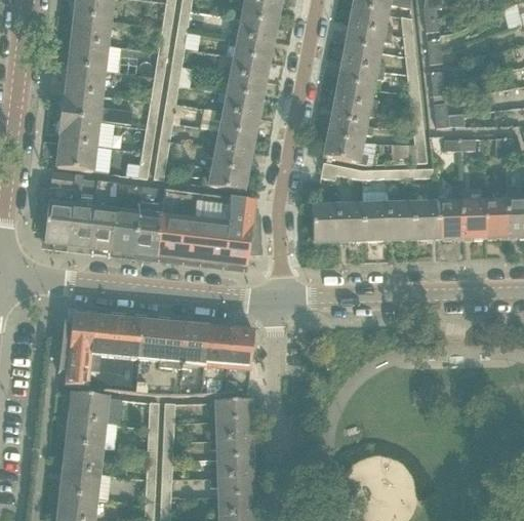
[(76,0),(75,16),(110,21),(112,0),(76,0)]
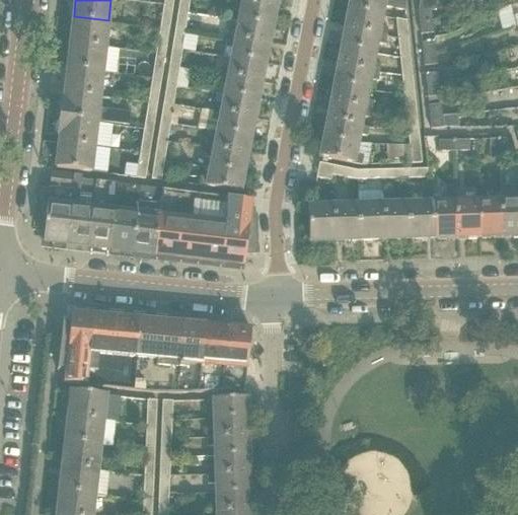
[(179,0),(178,9),(188,11),(189,0),(179,0)]
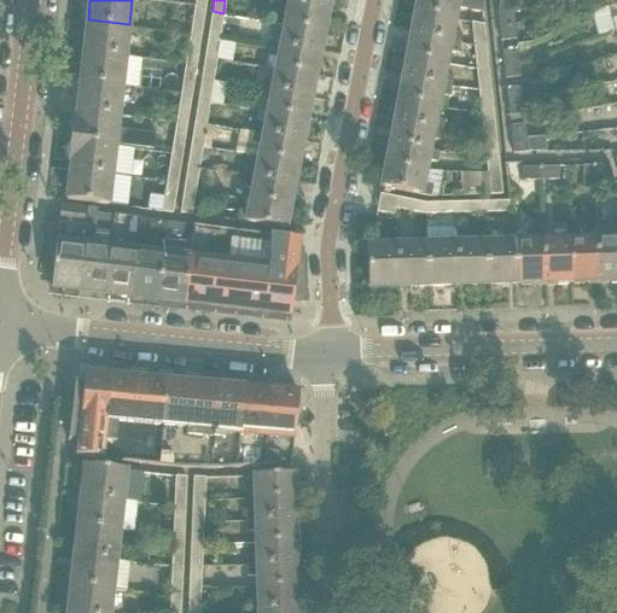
[(279,0),(279,1),(327,10),(329,0),(279,0)]
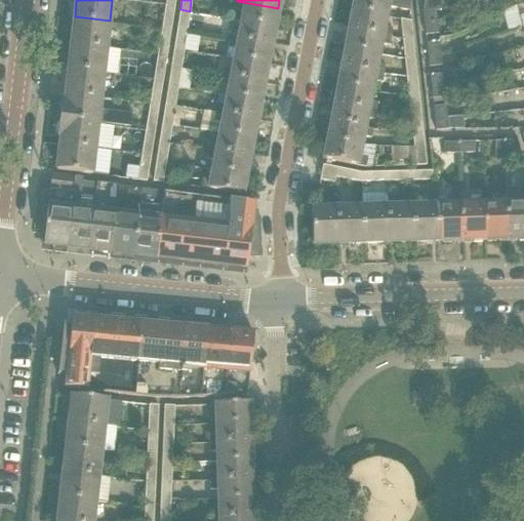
[(354,0),(353,8),(386,14),(388,5),(388,3),(409,8),(408,0),(354,0)]
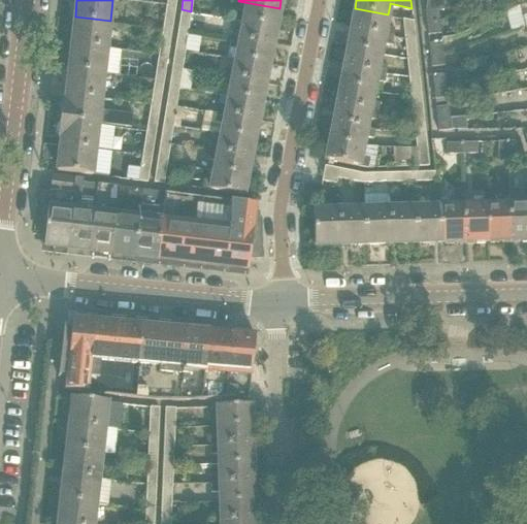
[(426,0),(425,8),(438,7),(443,7),(445,0),(426,0)]
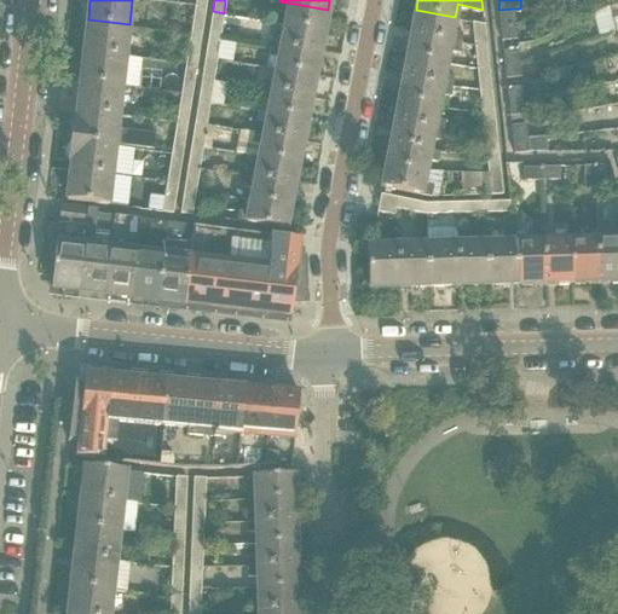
[(287,11),(284,24),(323,32),(328,10),(279,1),(277,10),(287,11)]
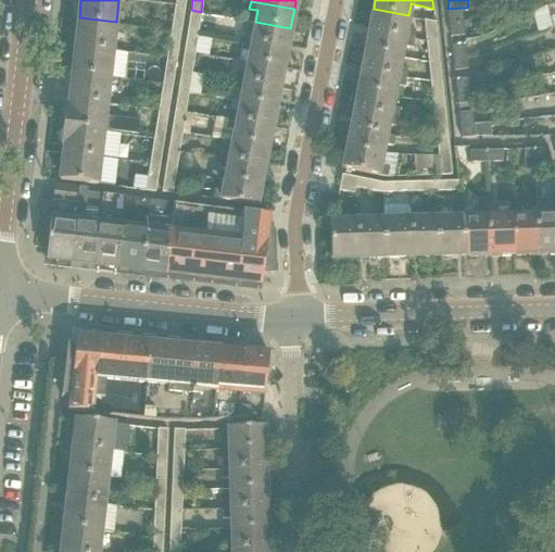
[(175,2),(171,28),(181,29),(186,3),(175,2)]
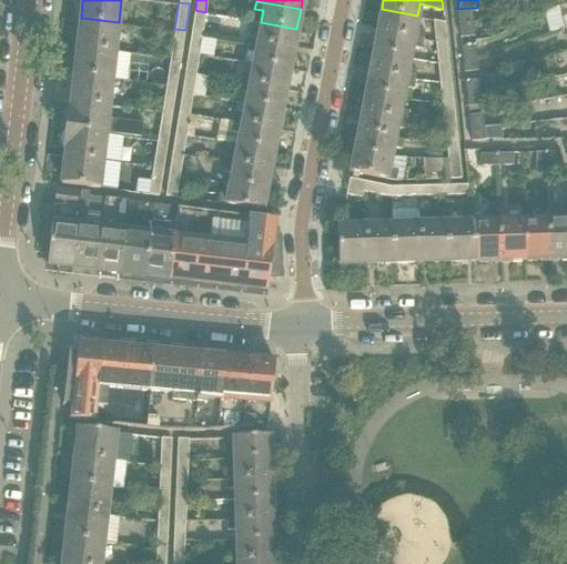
[(472,8),(457,9),(459,21),(473,20),(472,8)]
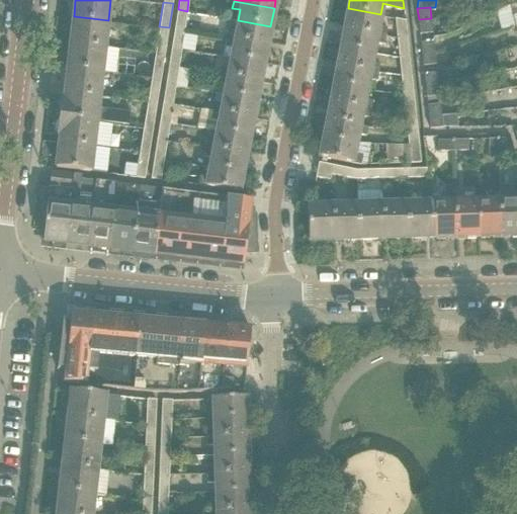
[(348,8),(345,26),(385,34),(388,24),(378,23),(380,14),(348,8)]
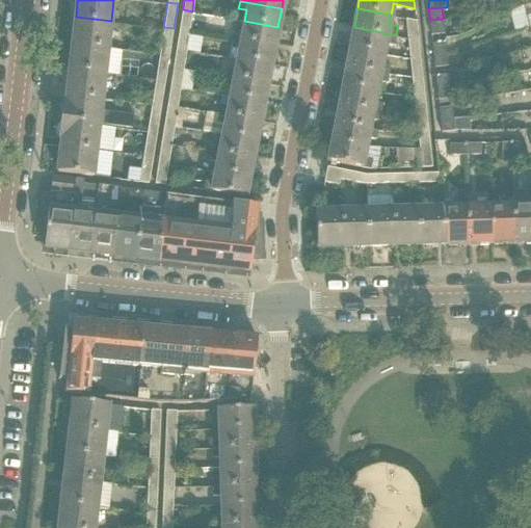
[(183,9),(180,28),(190,30),(192,11),(183,9)]
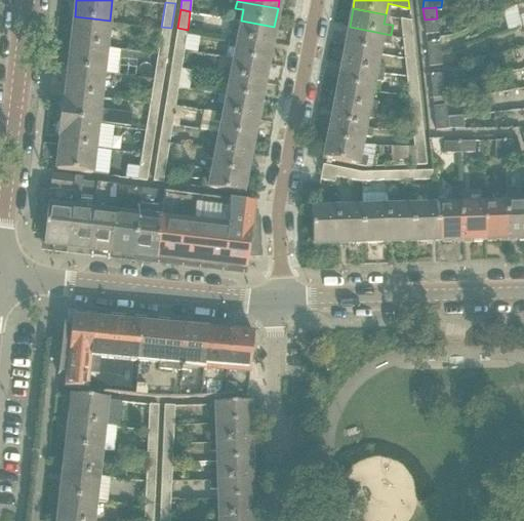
[(75,16),(72,42),(107,46),(110,21),(75,16)]
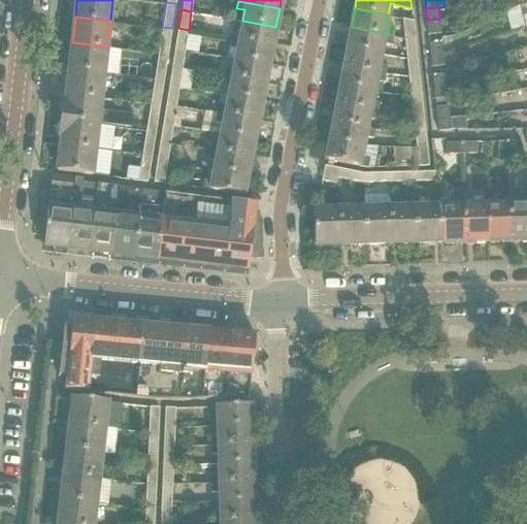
[(414,20),(402,18),(405,37),(416,39),(414,20)]
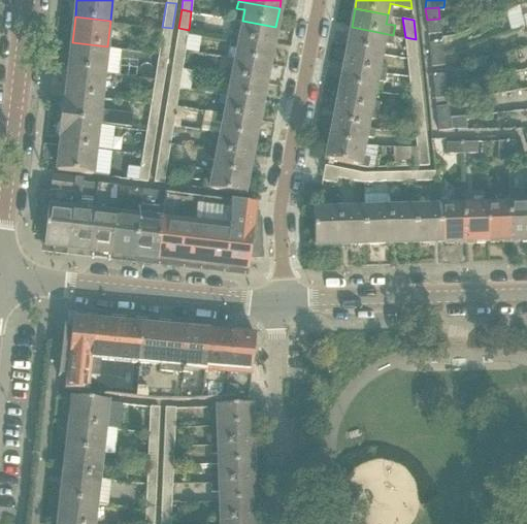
[(439,19),(427,20),(428,32),(441,30),(439,19)]
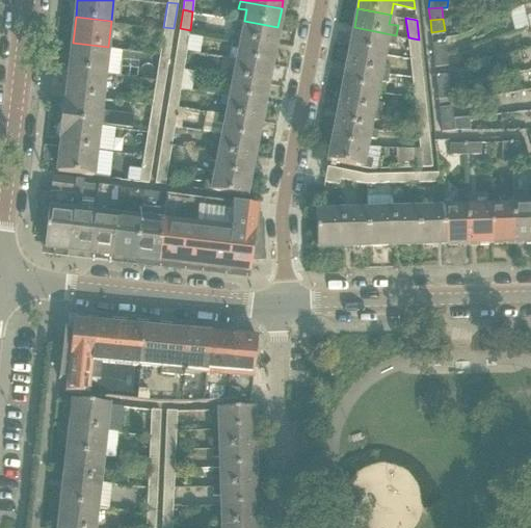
[(234,29),(233,38),(274,46),(277,27),(244,21),(242,31),(234,29)]
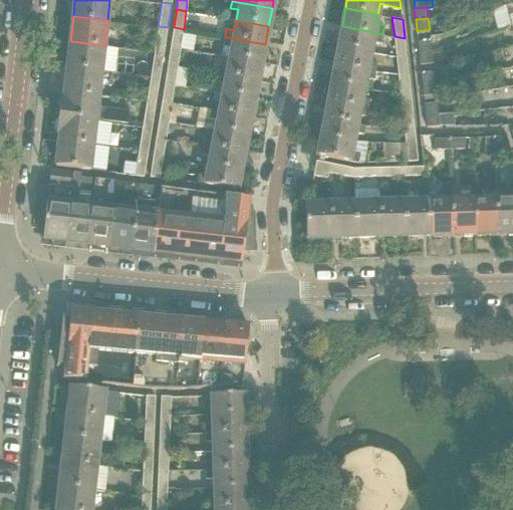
[(158,26),(155,51),(164,52),(168,27),(158,26)]
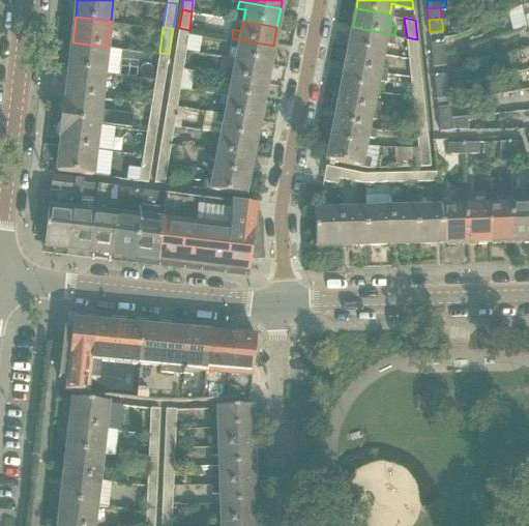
[(353,27),(349,46),(382,52),(384,40),(393,42),(394,35),(353,27)]
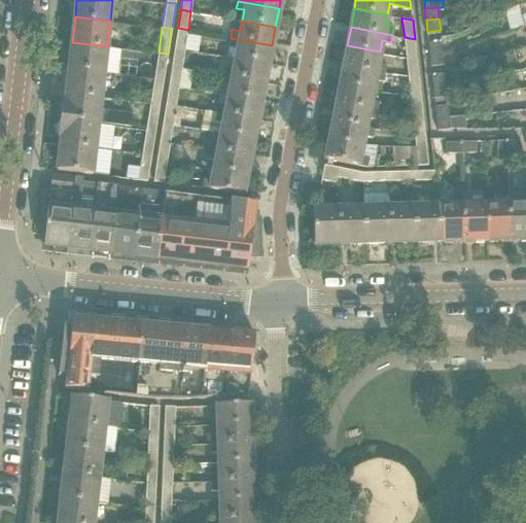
[(178,28),(175,46),(185,48),(188,30),(178,28)]
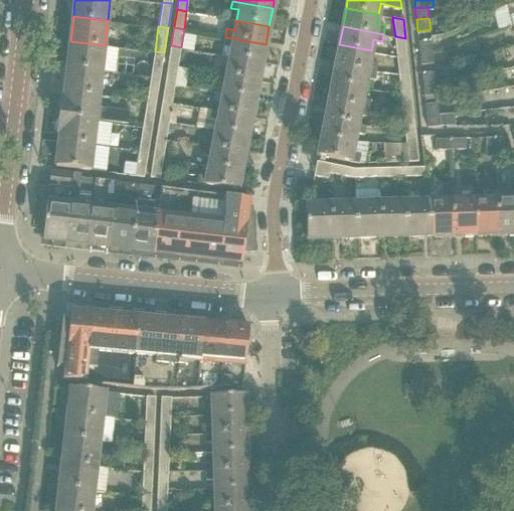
[(405,38),(395,36),(397,55),(407,57),(405,38)]
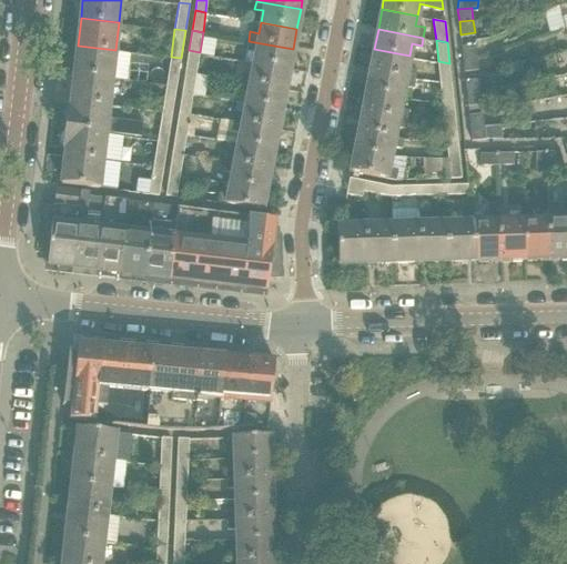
[(255,51),(253,62),(289,69),(293,49),(249,41),(246,49),(255,51)]
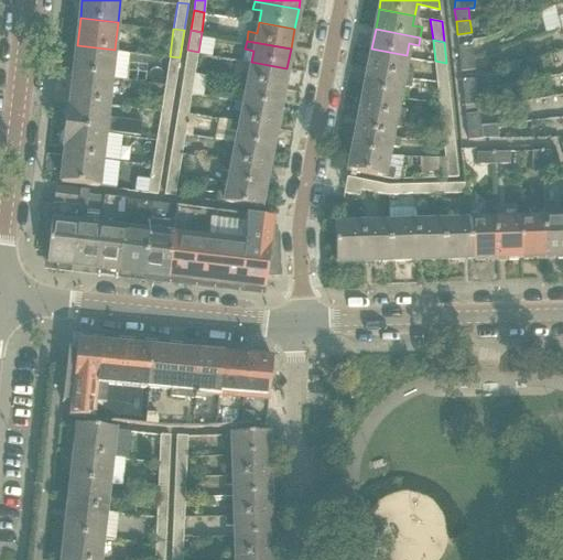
[(473,41),(458,43),(459,55),(474,54),(473,41)]
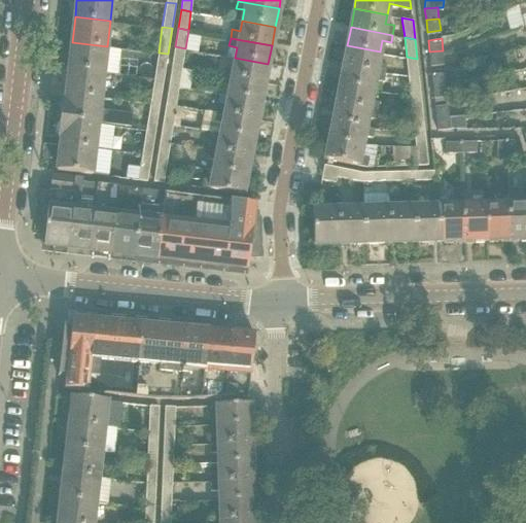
[(72,42),(69,67),(104,71),(107,46),(72,42)]
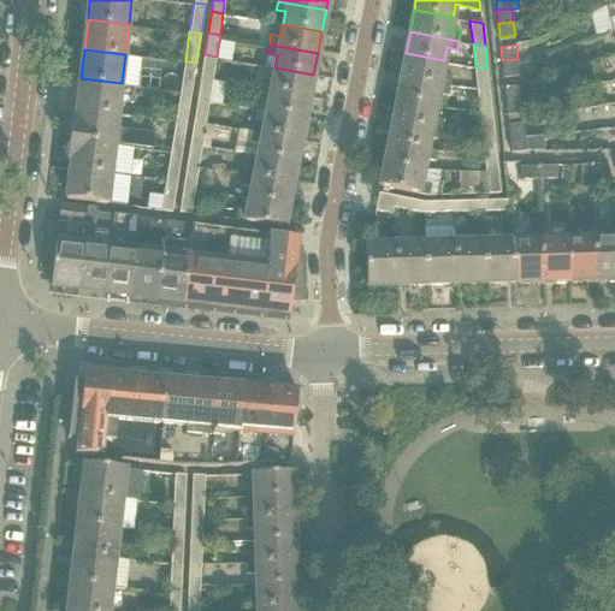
[(406,53),(402,75),(450,84),(453,72),(443,70),(444,60),(406,53)]
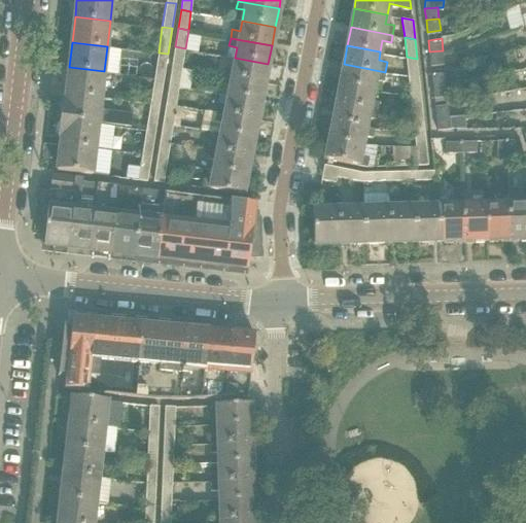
[(175,46),(172,65),(182,67),(185,48),(175,46)]
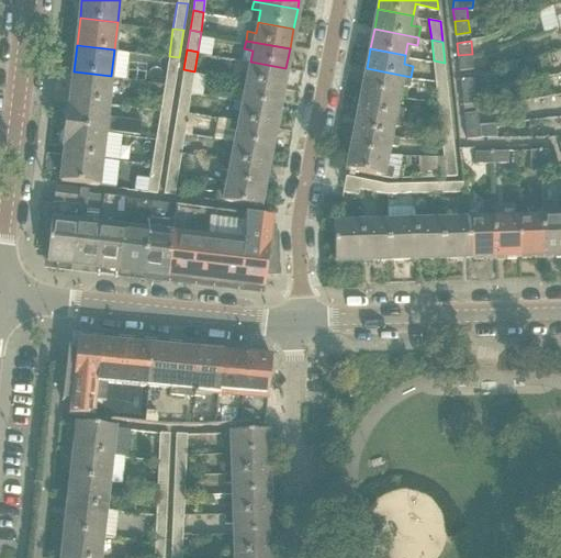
[(472,54),(458,55),(459,68),(473,67),(472,54)]
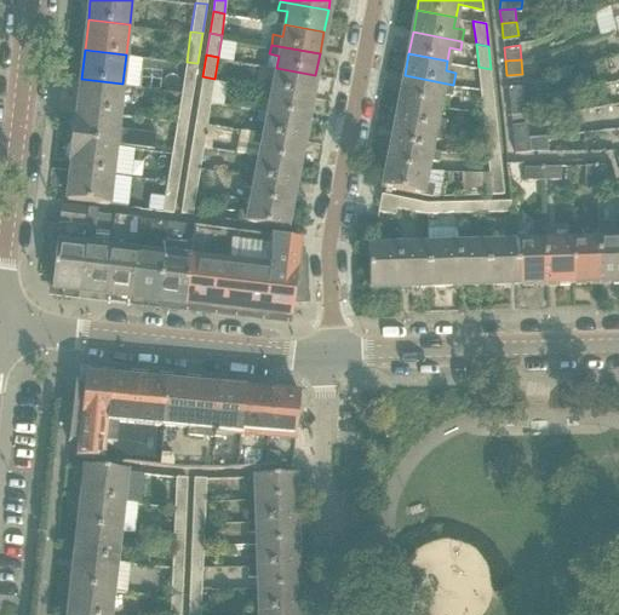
[(187,62),(182,91),(193,92),(198,63),(187,62)]
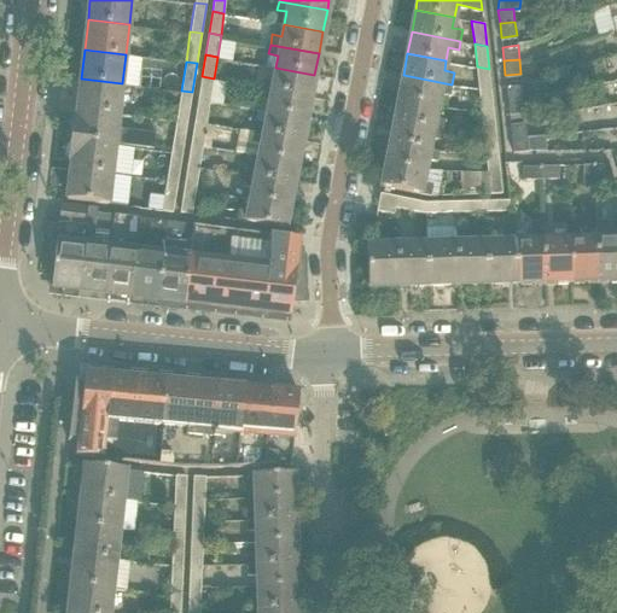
[(489,69),(477,66),(479,89),(492,92),(489,69)]
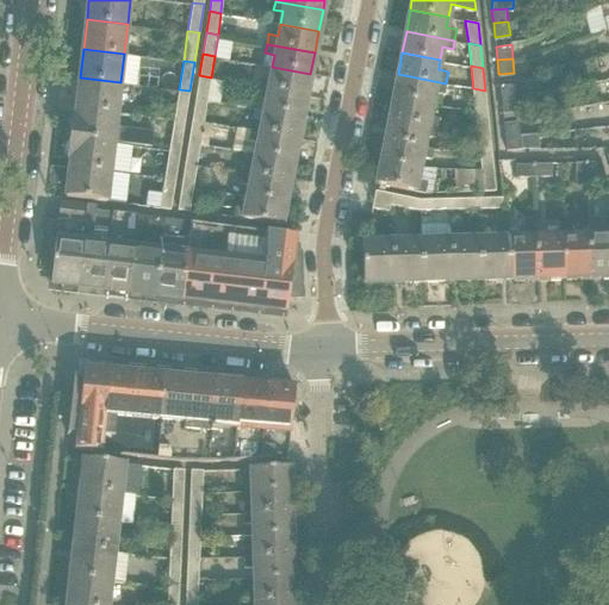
[(260,76),(259,86),(306,95),(310,74),(272,67),(269,79),(260,76)]
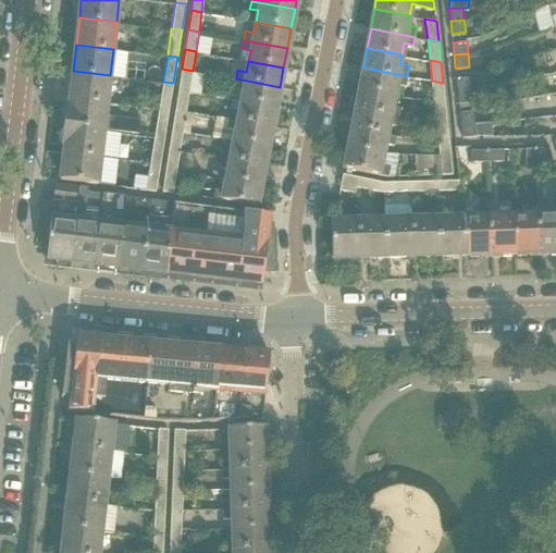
[(363,68),(359,87),(395,94),(397,83),(406,84),(407,76),(363,68)]
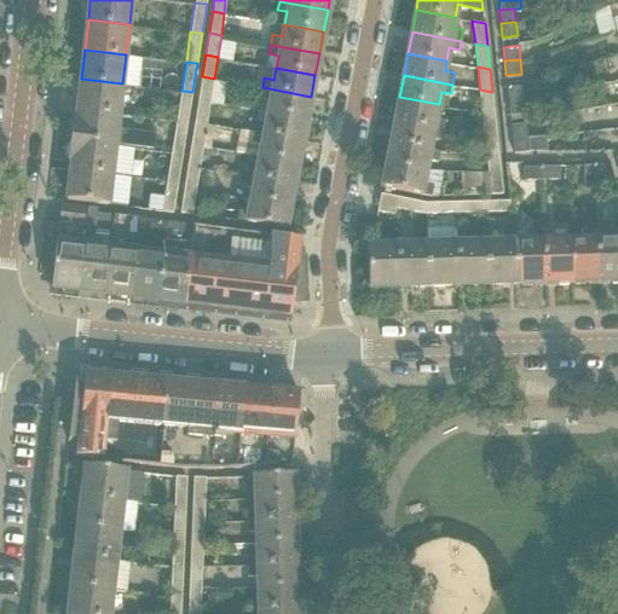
[(202,76),(198,98),(211,100),(214,79),(202,76)]
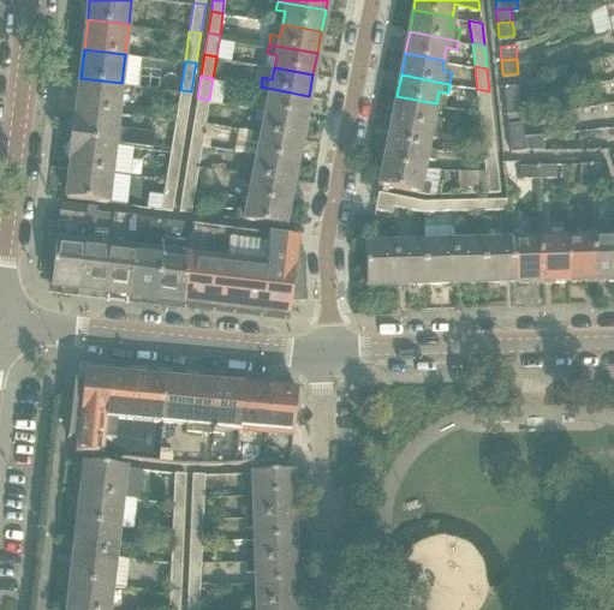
[(81,78),(77,108),(118,113),(121,83),(81,78)]
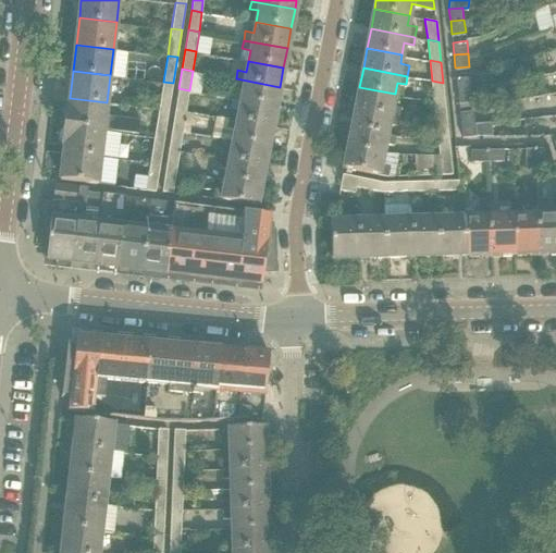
[(470,75),(456,76),(457,89),(472,87),(470,75)]
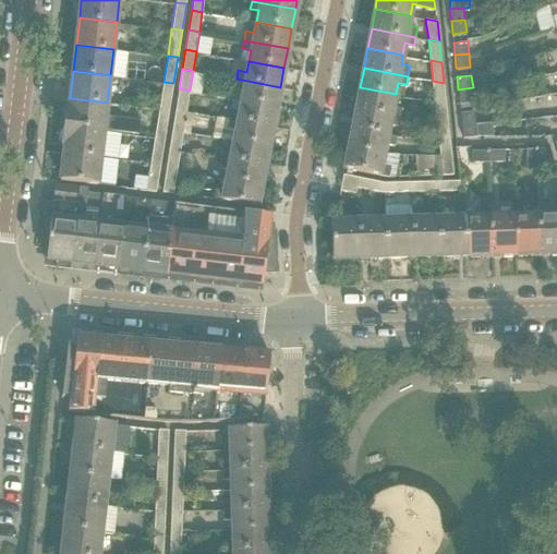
[(243,88),(241,100),(276,107),(280,87),(237,79),(234,87),(243,88)]
